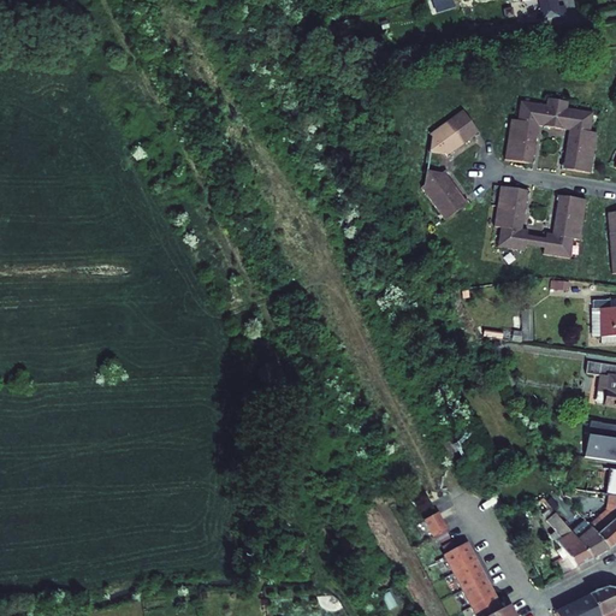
[(531,0),(539,0),(543,18),(566,16),(564,6),(557,7),(556,0),(521,0),(521,1),(531,0)]
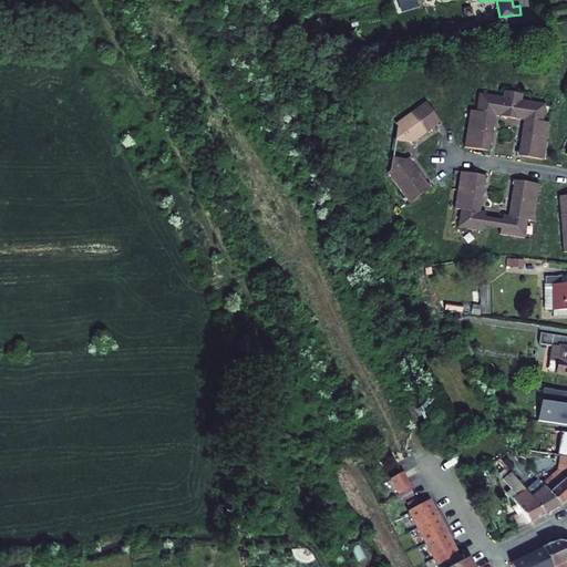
[(442,28),(443,37),(473,31),(472,23),(442,28)]
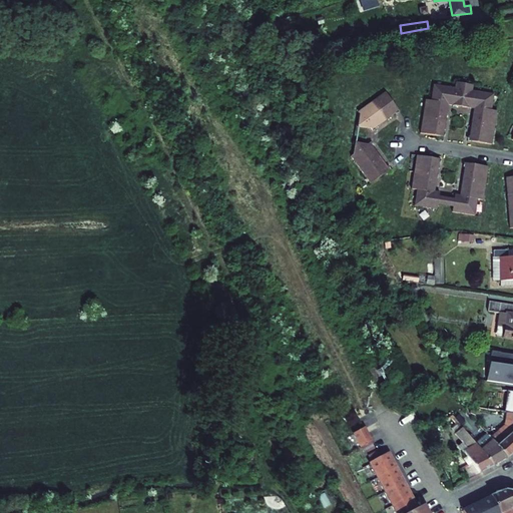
[(271,38),(282,34),(278,22),(267,26),(271,38)]
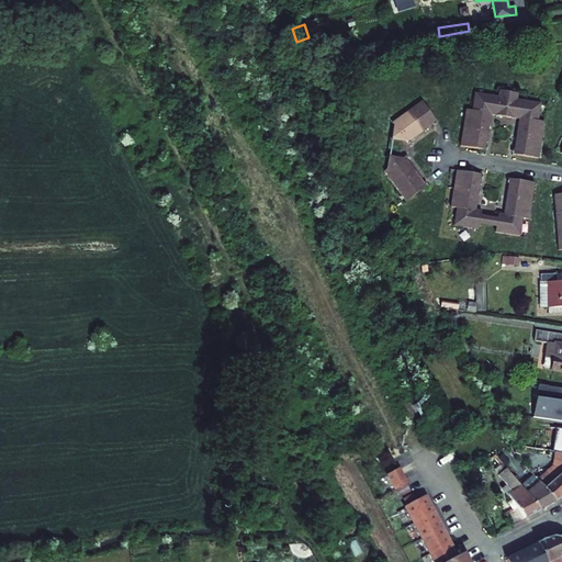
[(425,31),(426,38),(437,37),(436,29),(425,31)]
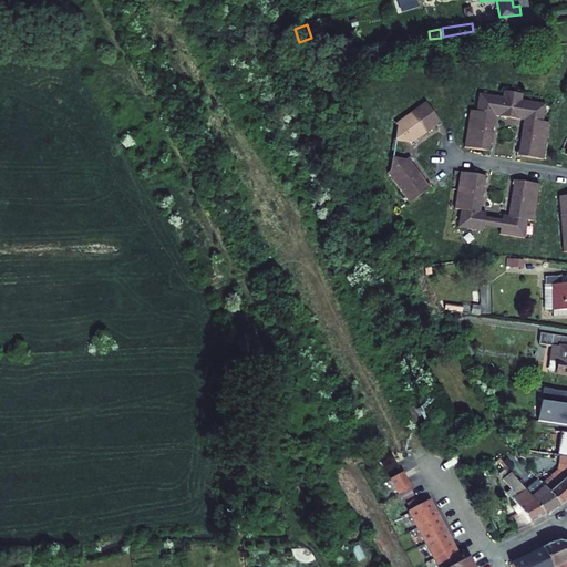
[(522,100),(523,94),(504,91),(503,98),(500,116),(518,120),(522,100)]
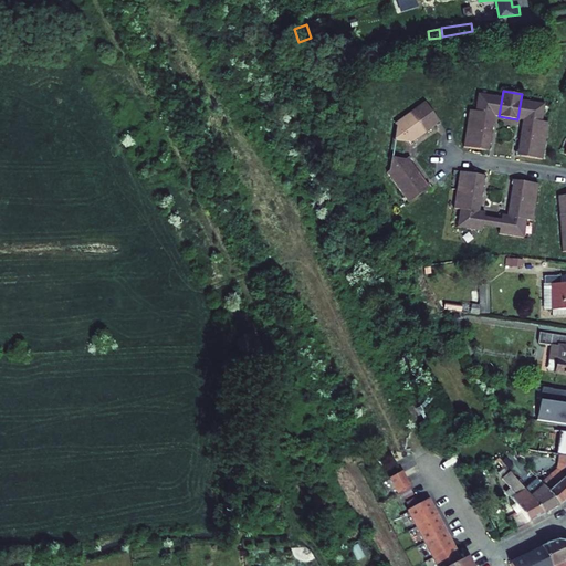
[(475,113),(494,116),(499,116),(502,97),(478,93),(475,111),(475,113)]
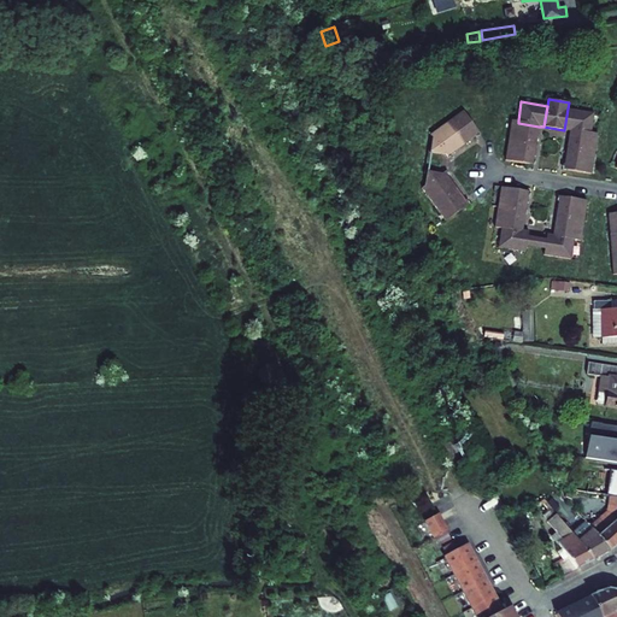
[(591,131),(594,113),(568,109),(564,130),(570,130),(591,134),(591,131)]
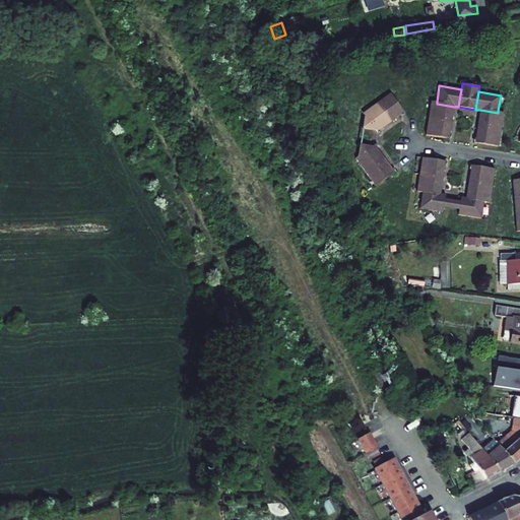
[(390,123),(404,113),(391,93),(377,104),(390,123)]
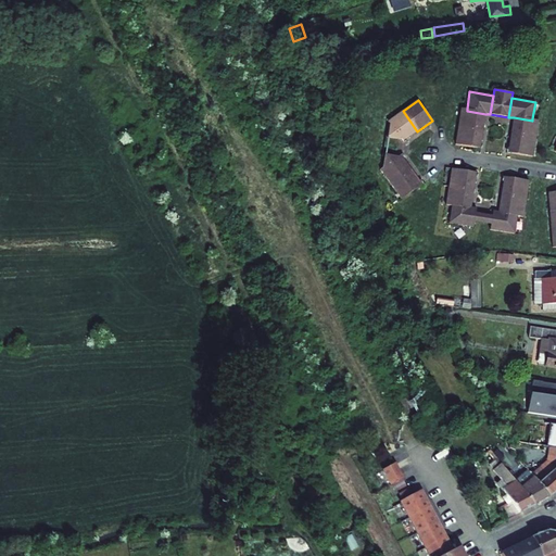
[(467,109),(460,108),(458,127),(483,130),(485,114),(467,111),(467,109)]
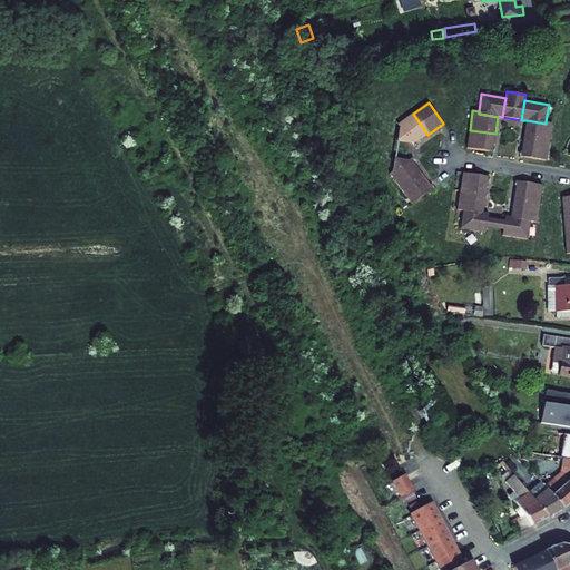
[(428,135),(413,114),(397,125),(400,126),(397,140),(411,143),(414,140),(416,143),(428,135)]
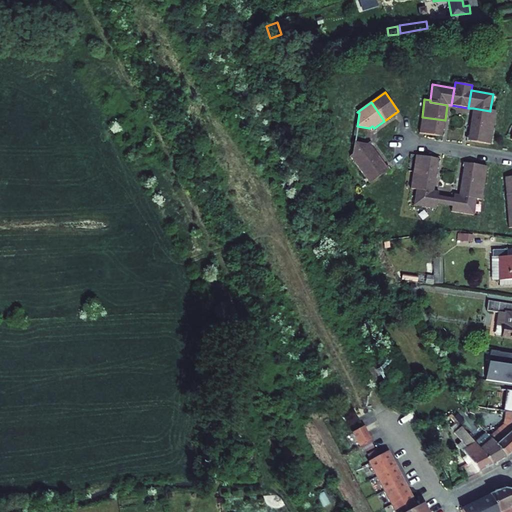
[(493,128),(496,110),(490,109),(490,111),(473,108),(470,124),(493,128)]
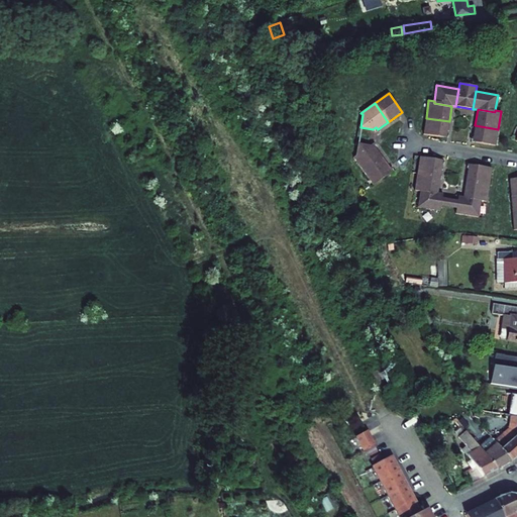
[(423,134),(443,137),(444,133),(447,133),(449,121),(426,118),(423,134)]
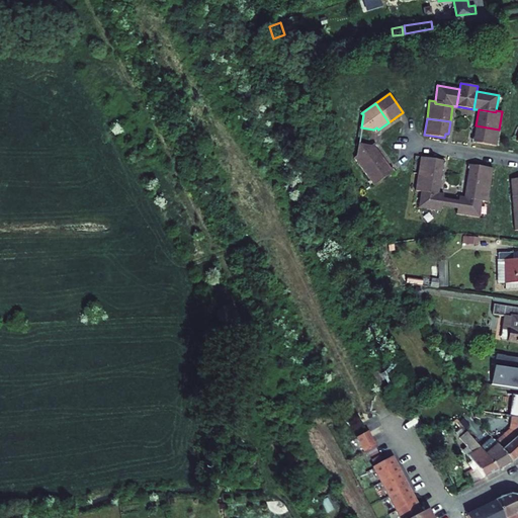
[(499,130),(476,125),(473,138),(478,139),(477,143),(497,146),(499,130)]
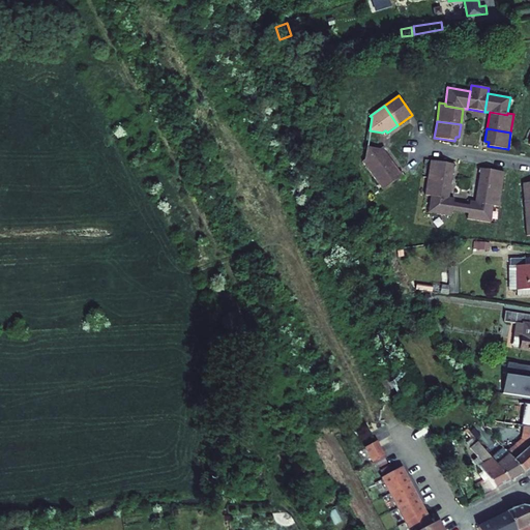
[(391,162),(384,150),(382,152),(379,149),(366,147),(364,159),(362,162),(373,176),(391,162)]
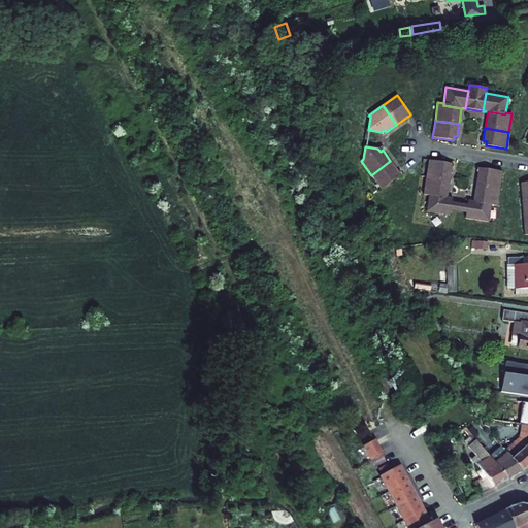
[(426,178),(450,182),(452,167),(449,167),(449,163),(428,160),(426,178)]
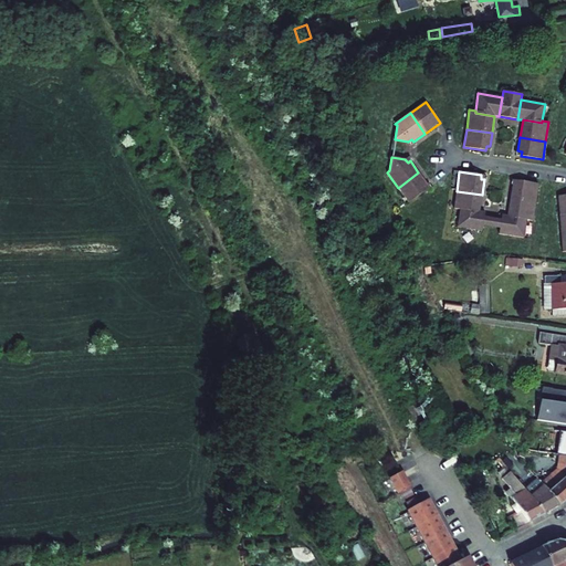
[(409,202),(430,187),(418,173),(398,188),(409,202)]
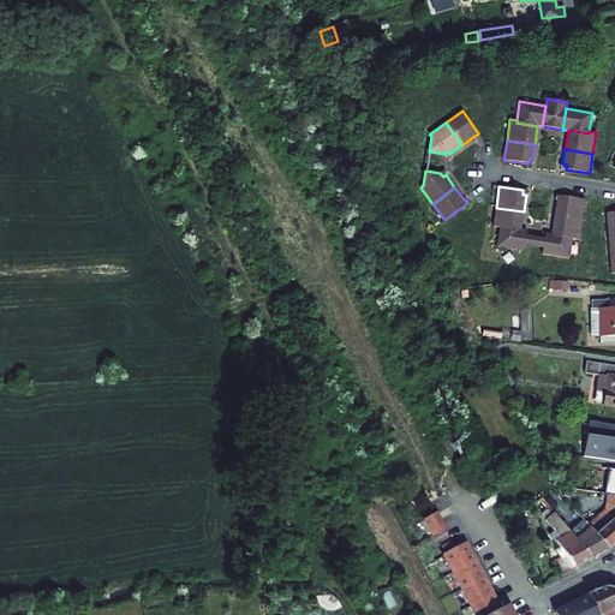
[(556,199),(554,216),(581,220),(585,199),(561,196),(561,201),(556,199)]
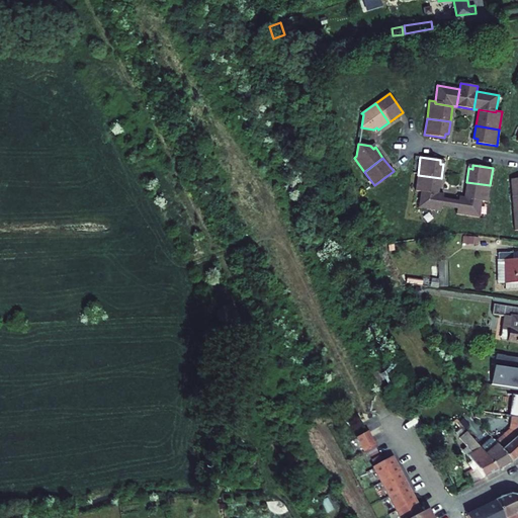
[(418,175),(415,191),(421,191),(421,190),(439,192),(441,178),(418,175)]
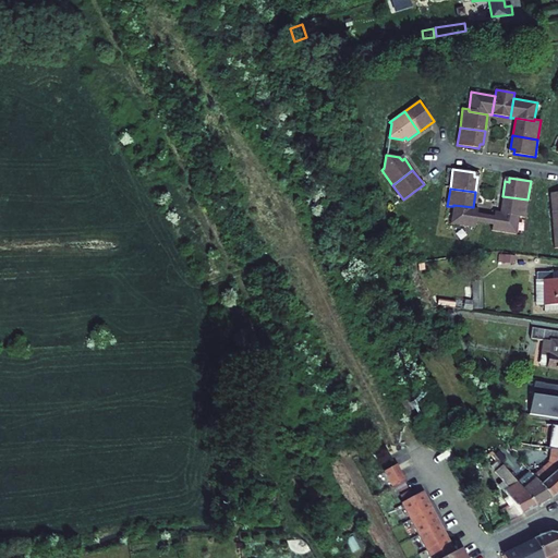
[(502,196),(500,211),(519,215),(519,216),(525,217),(528,199),(502,196)]
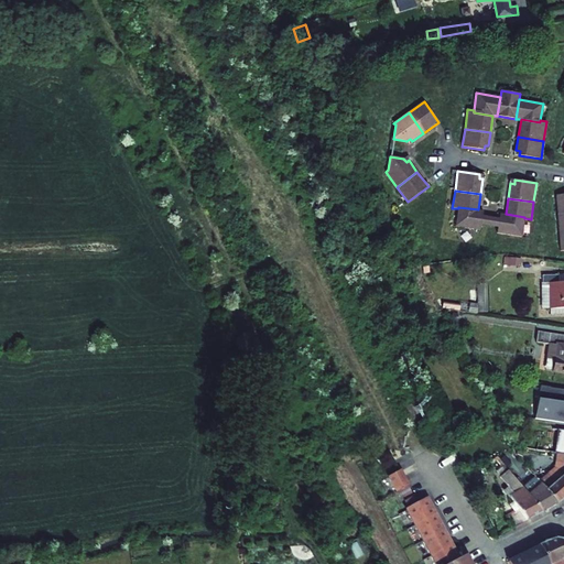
[(456,226),(480,230),(481,225),(483,216),(484,210),(478,209),(458,207),(458,208),(456,226)]
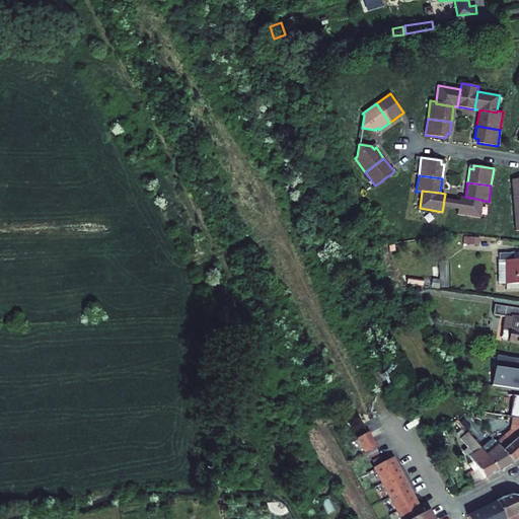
[(458,210),(457,214),(480,217),(483,201),(483,200),(465,197),(460,196),(459,201),(458,210)]
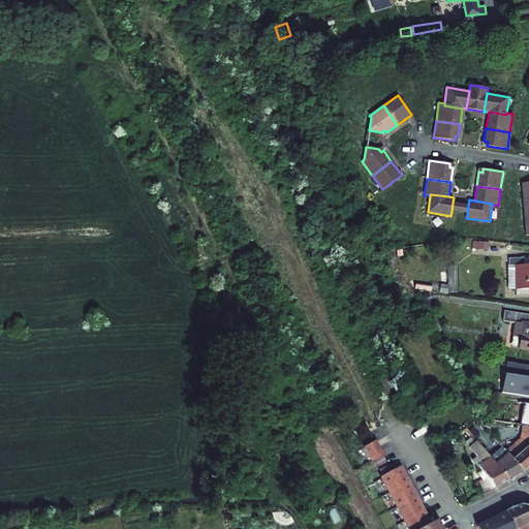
[(468,205),(453,203),(452,211),(467,214),(468,205)]
